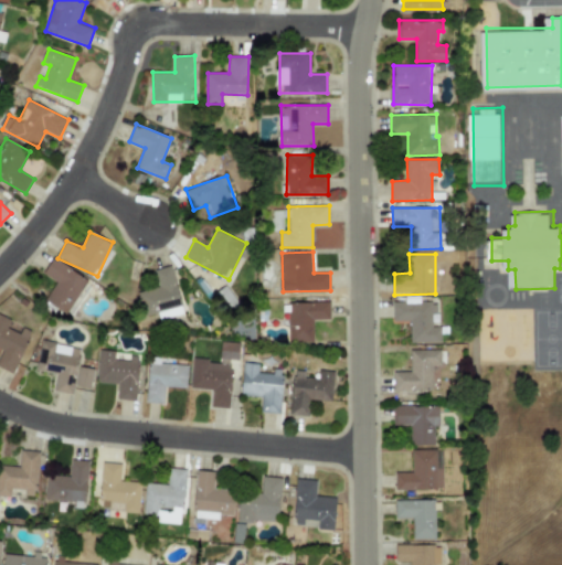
[(69,315),(89,279),(53,258),(44,274),(57,281),(45,301),(69,315)]
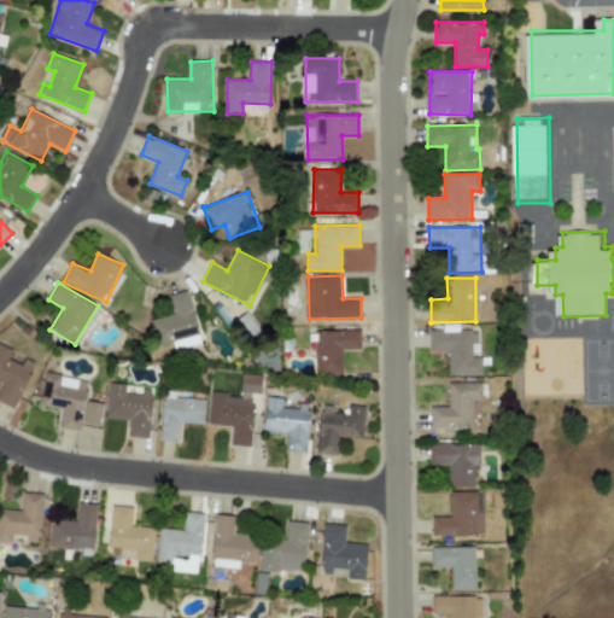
[(168,296),(173,314),(151,319),(158,347),(175,342),(176,349),(202,343),(188,290),(168,296)]
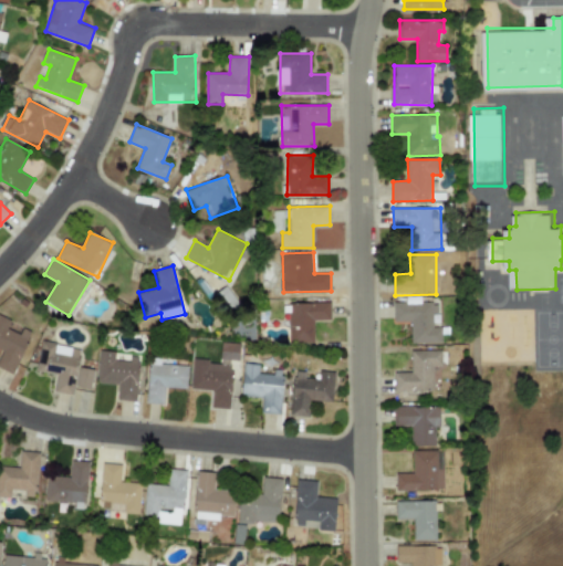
[(315,343),(315,321),(332,320),(332,302),(290,303),(291,343),(315,343)]
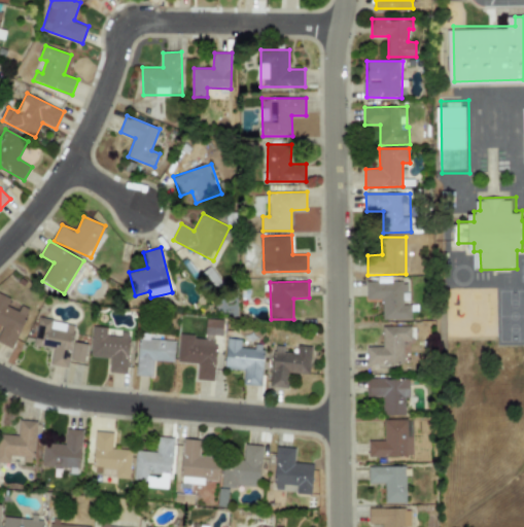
[(368,283),(368,300),(383,300),(384,319),(412,319),(412,303),(409,303),(409,282),(368,283)]
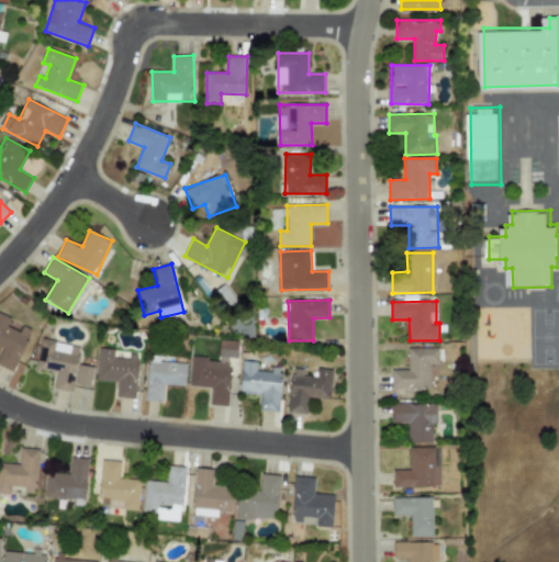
[(0,364),(14,371),(34,329),(0,312),(0,347),(2,348),(0,352),(0,364)]
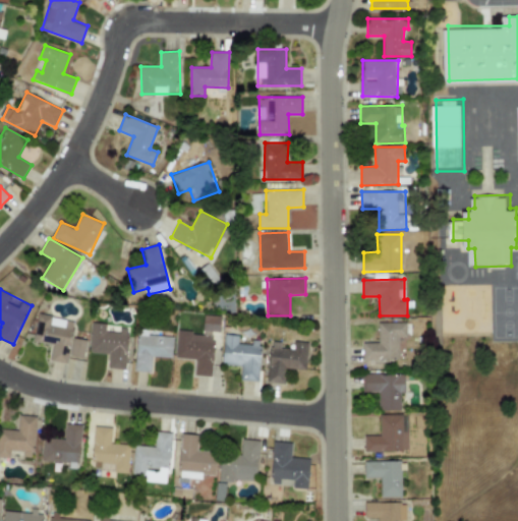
[(34,341),(54,345),(51,360),(67,364),(76,322),(40,314),(34,341)]
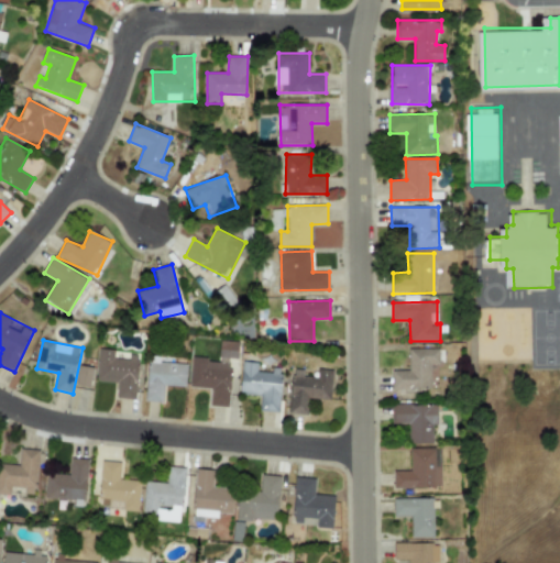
[(239,357),(240,342),(221,342),(220,357),(239,357)]
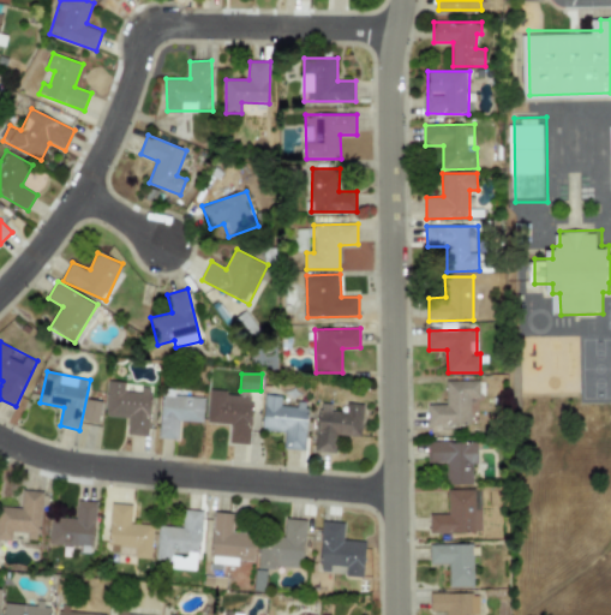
[(149,436),(153,390),(126,389),(126,382),(109,381),(107,417),(130,418),(129,435),(149,436)]
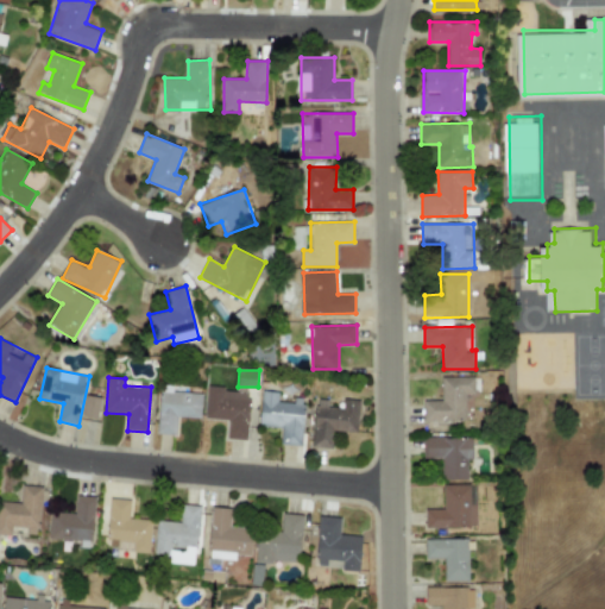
[(426,401),(426,421),(467,422),(467,393),(477,393),(477,377),(442,377),(442,401),(426,401)]
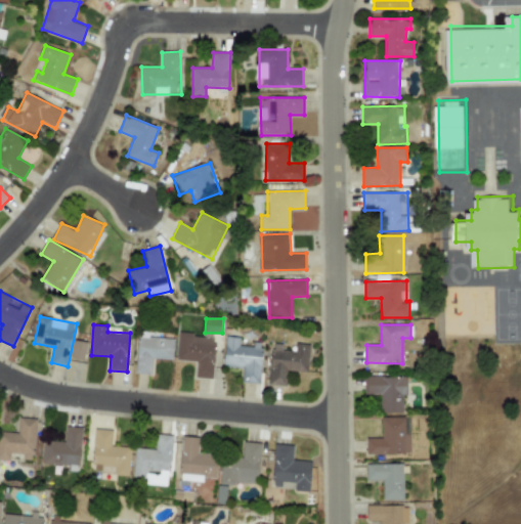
[(178,361),(198,361),(198,378),(214,379),(216,336),(179,335),(178,361)]
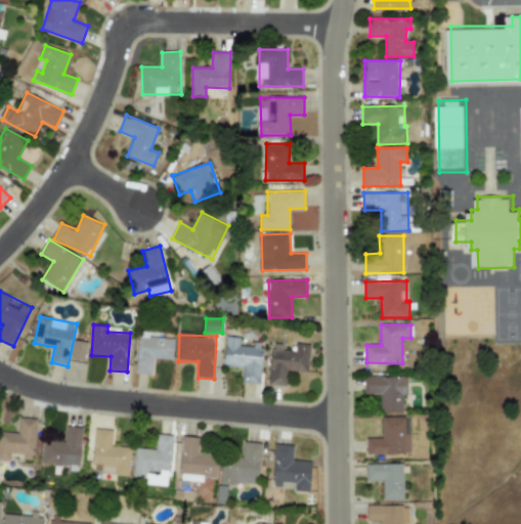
[(175,339),(138,337),(137,373),(154,374),(154,359),(174,359),(175,339)]
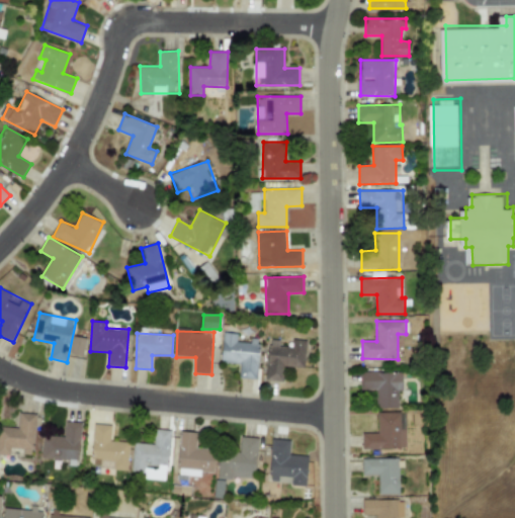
[(240,378),(258,379),(261,339),(252,338),(252,342),(238,342),(238,333),(224,333),(223,363),(241,363),(240,378)]
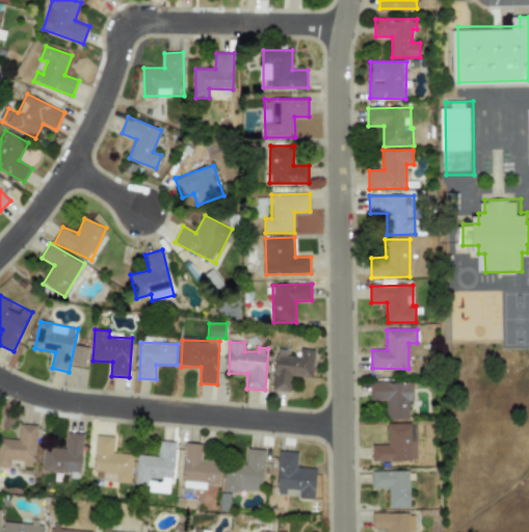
[(72,365),(86,367),(89,347),(76,345),(72,365)]
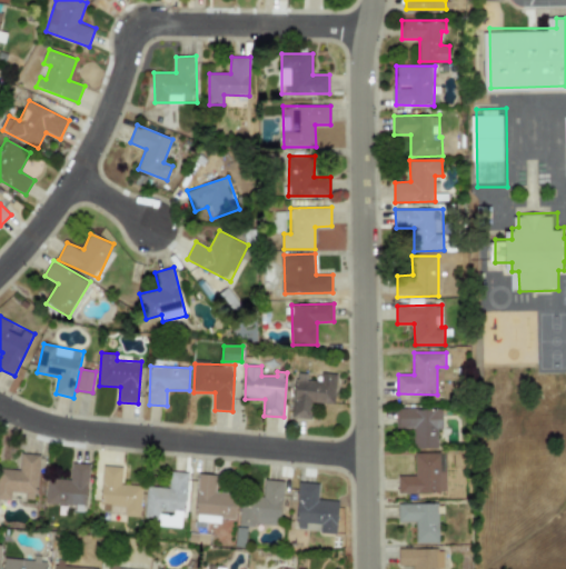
[(337,373),(323,372),(321,381),(309,380),(309,373),(297,372),(294,418),(313,419),(314,402),(335,405),(337,373)]
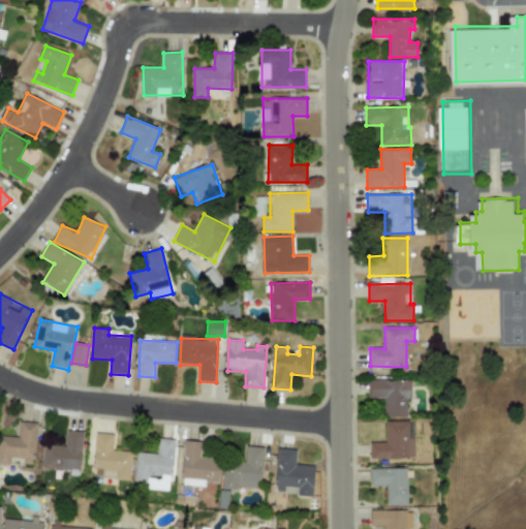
[(369,398),(385,398),(385,416),(407,416),(408,400),(411,400),(412,380),(369,379),(369,398)]
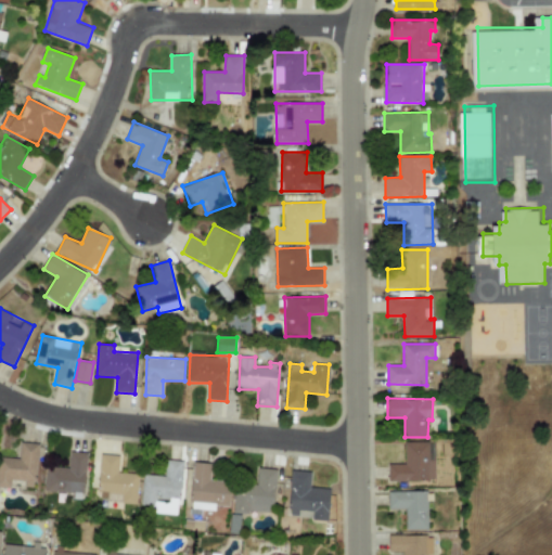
[(406,442),(406,463),(388,464),(389,481),(436,480),(436,441),(406,442)]
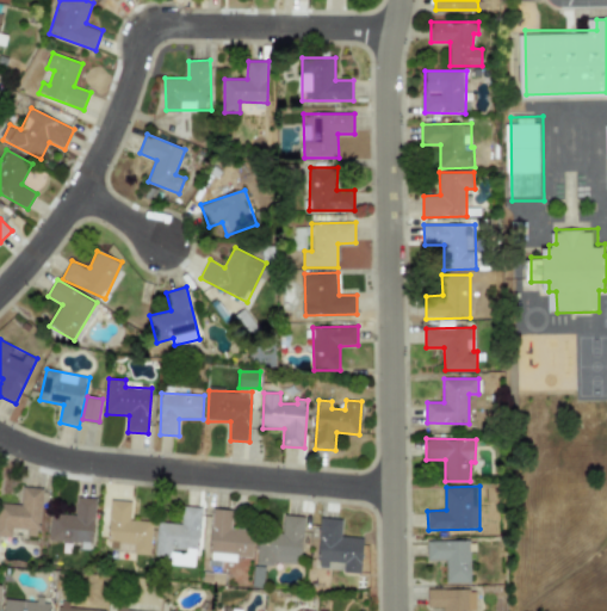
[(0,536),(13,537),(13,529),(28,530),(28,536),(41,537),(44,488),(24,487),(23,505),(0,504),(0,536)]
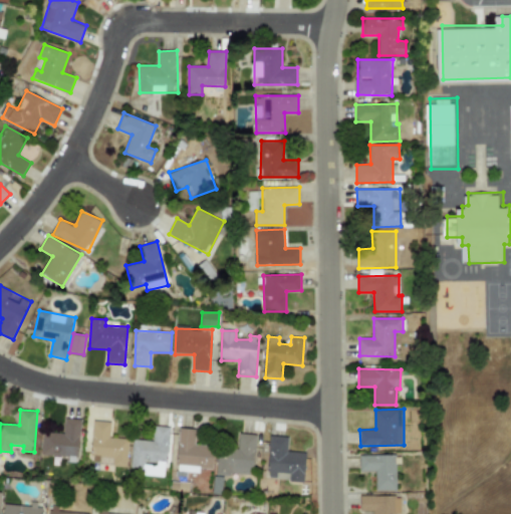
[(42,455),(69,457),(69,462),(79,463),(81,420),(65,419),(64,434),(44,433),(42,455)]
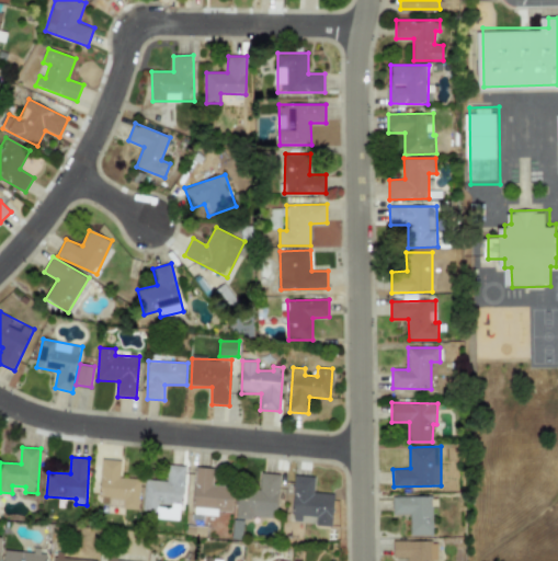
[(141,479),(121,478),(122,460),(103,459),(100,506),(139,508),(141,479)]
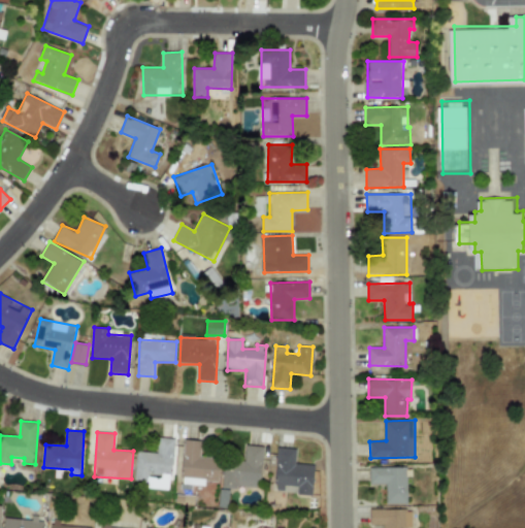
[(137,452),(135,481),(148,482),(149,473),(173,475),(175,438),(159,437),(158,453),(137,452)]
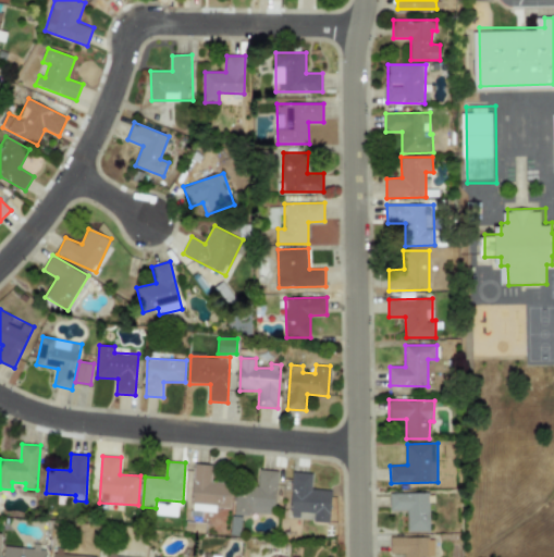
[(213,465),(195,463),(193,510),(217,512),(218,508),(231,508),(233,483),(212,482),(213,465)]
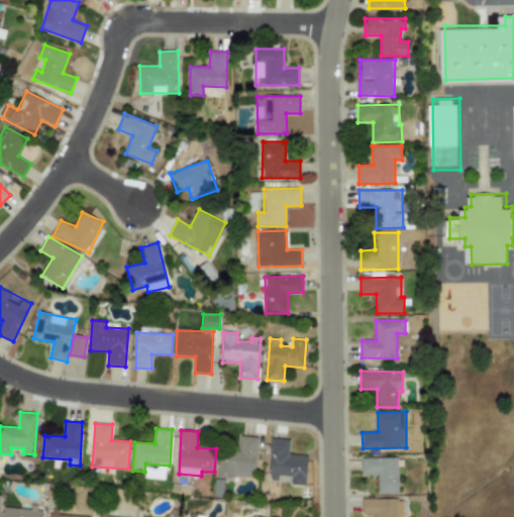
[(258,436),(241,436),(240,451),(220,450),(219,477),(255,478),(258,436)]
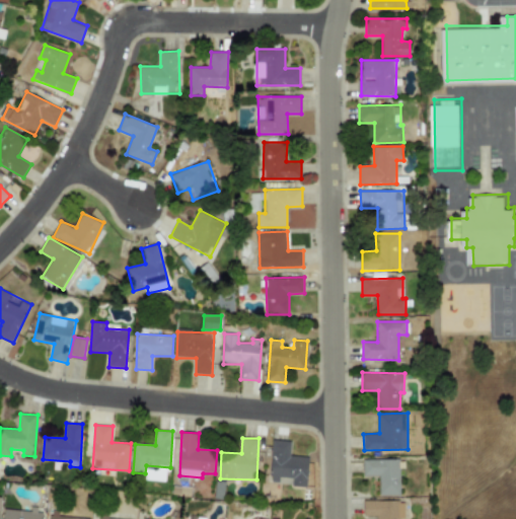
[(292,441),(273,440),(271,480),(293,482),(293,486),(308,487),(309,457),(291,456),(292,441)]
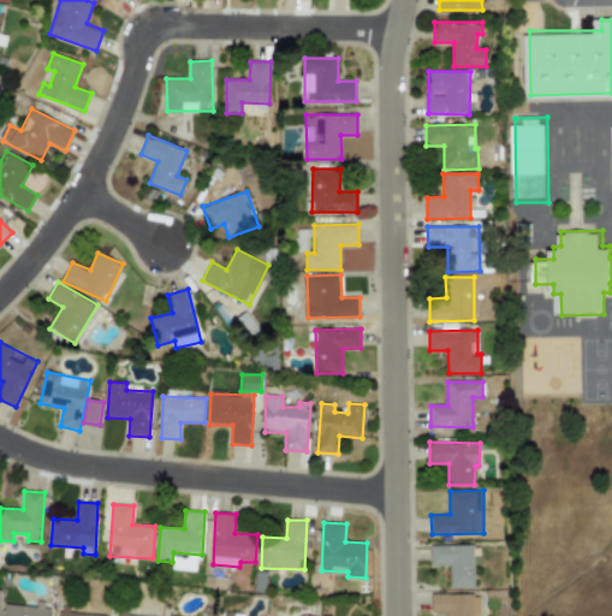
[(432,564),(451,564),(451,588),(475,587),(475,556),(481,556),(481,545),(432,546),(432,564)]
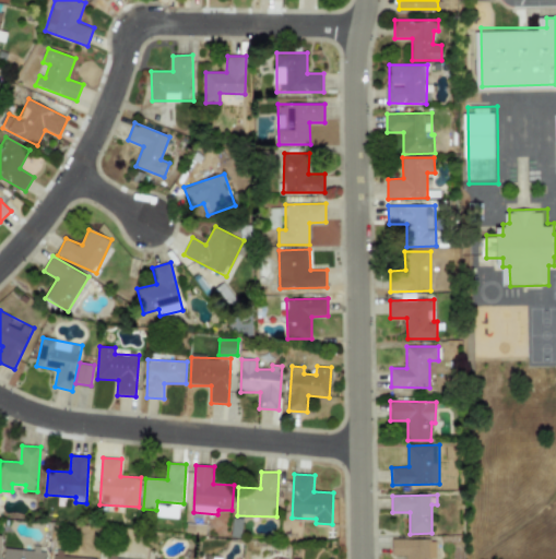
[(406,558),(432,558),(437,558),(437,538),(392,539),(393,556),(406,556),(406,558)]
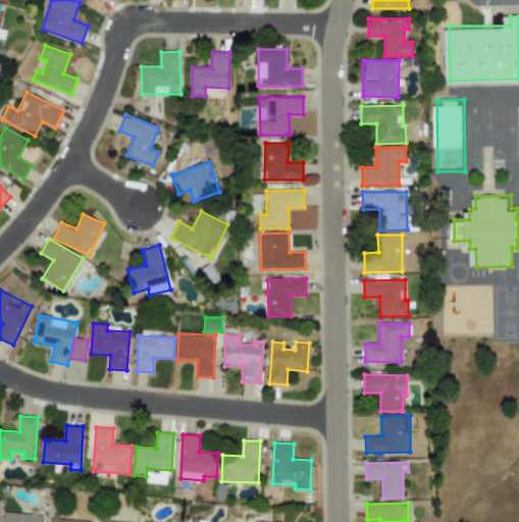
[(42,521),(43,513),(4,511),(3,521),(42,521)]
